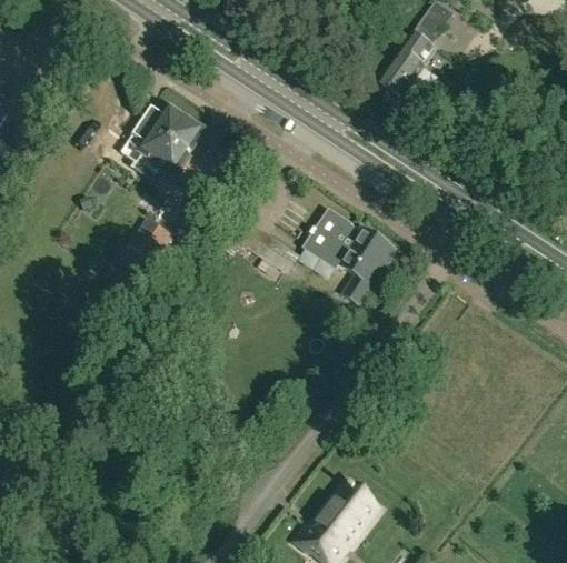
[(396,99),(397,96),(399,97),(401,96),(415,104),(435,76),(421,66),(435,48),(428,42),(439,26),(441,28),(453,11),(437,0),(433,0),(376,80),(385,87),(383,90),(396,99)]
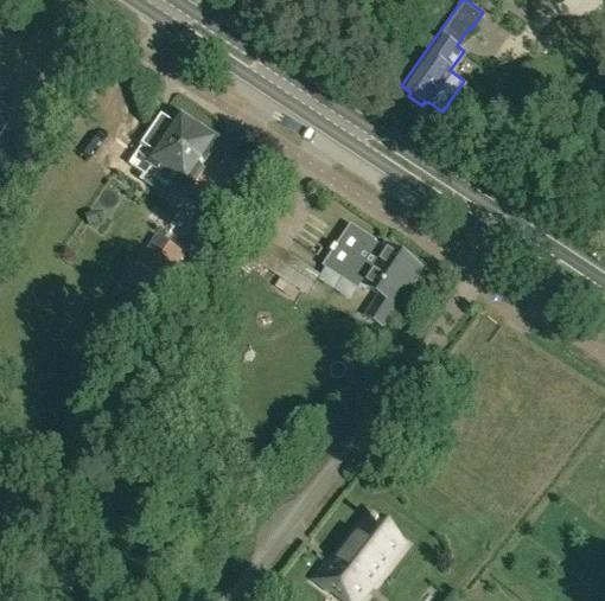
[(0,127),(12,109),(0,100),(0,127)]
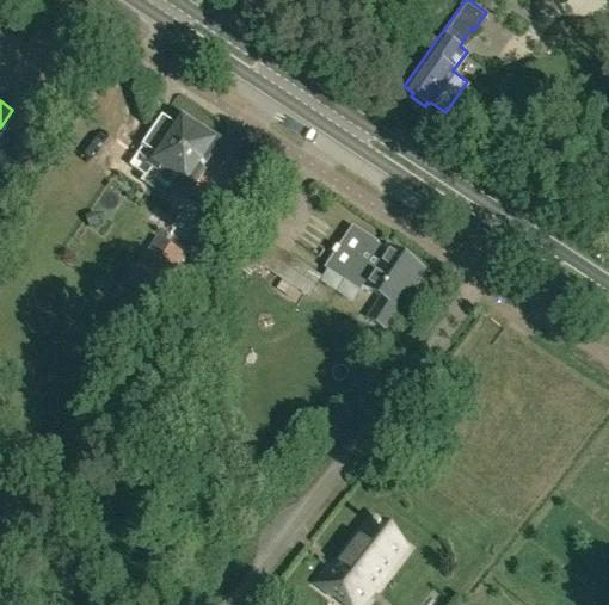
[(197,164),(213,140),(211,135),(183,116),(178,117),(174,123),(160,113),(141,143),(148,148),(143,154),(151,159),(151,160),(185,183),(191,174),(195,178),(202,167),(197,164)]
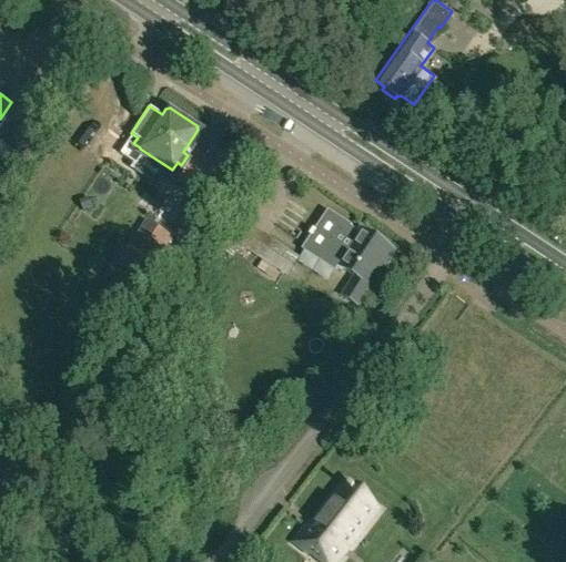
[(310,233),(302,245),(333,265),(335,262),(352,273),(339,292),(356,303),(369,284),(393,246),(359,224),(356,227),(326,207),(313,227),(312,226),(307,232),(310,233)]
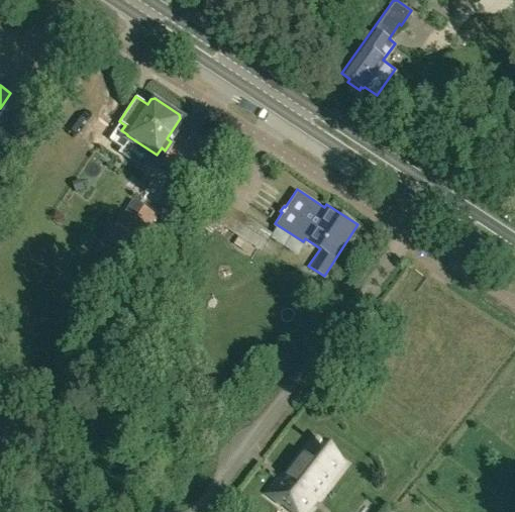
[(131,197),(105,238),(129,254),(157,213),(131,197)]
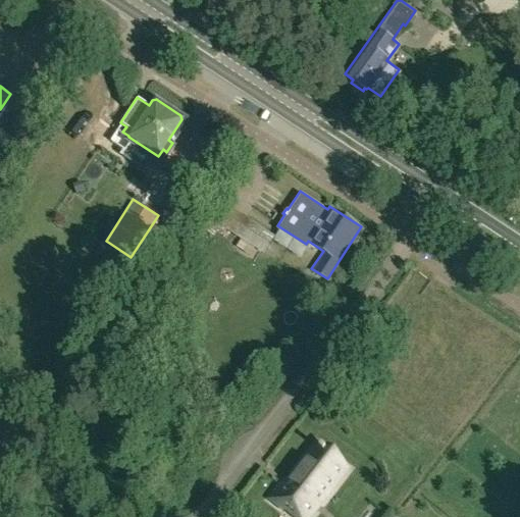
[(232,205),(220,223),(262,251),(274,233),(232,205)]
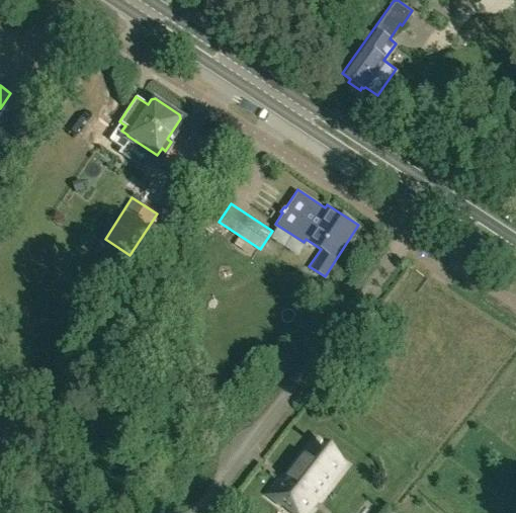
[(277,477),(266,491),(279,501),(280,500),(290,508),(296,512),(302,512),(315,497),(330,478),(342,460),(339,458),(322,444),(318,441),(318,442),(312,437),(280,479),(277,477)]
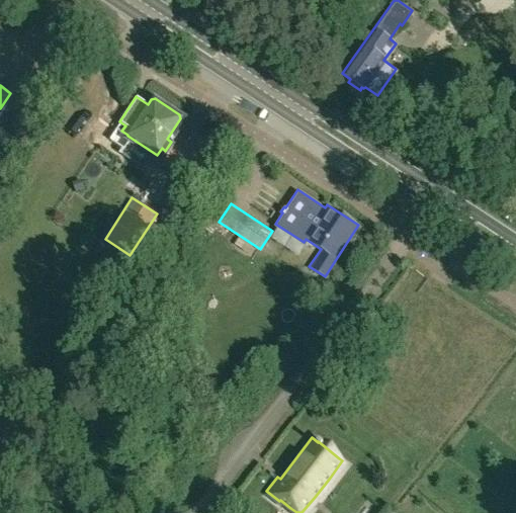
All buildings are outlined.
